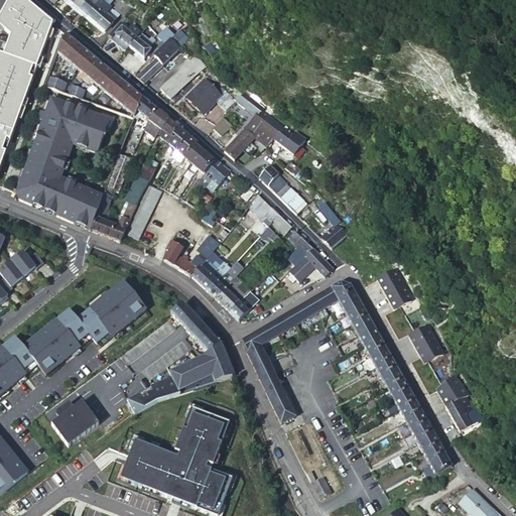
[(77,0),(74,4),(81,10),(89,0),(77,0)]
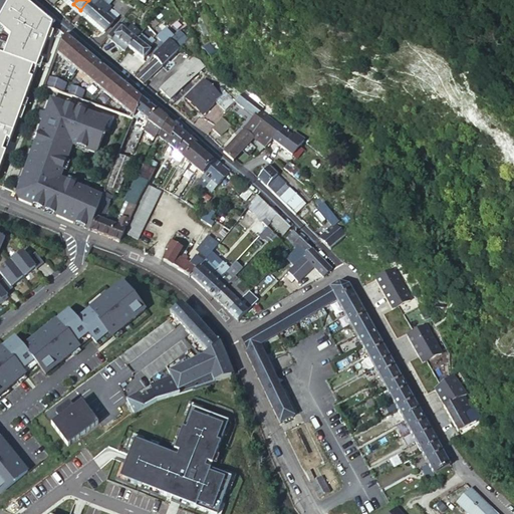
[(88,0),(80,10),(87,16),(99,0),(88,0)]
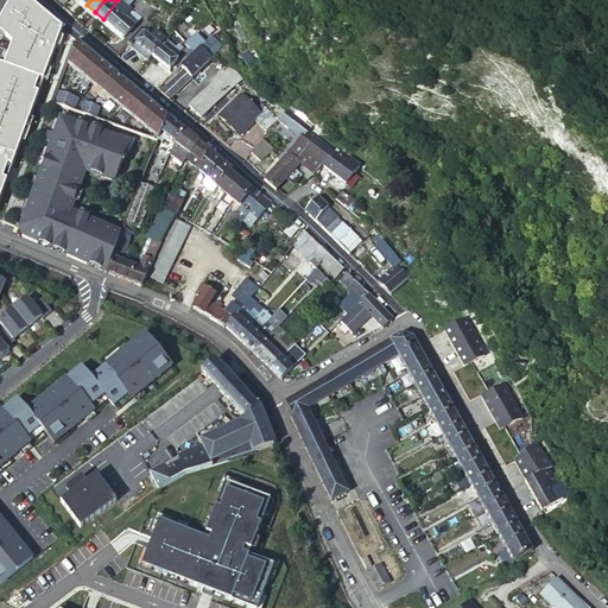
[(144,0),(118,0),(103,19),(125,38),(135,26),(124,17),(121,14),(128,7),(126,5),(128,5),(140,16),(143,12),(150,5),(144,0)]
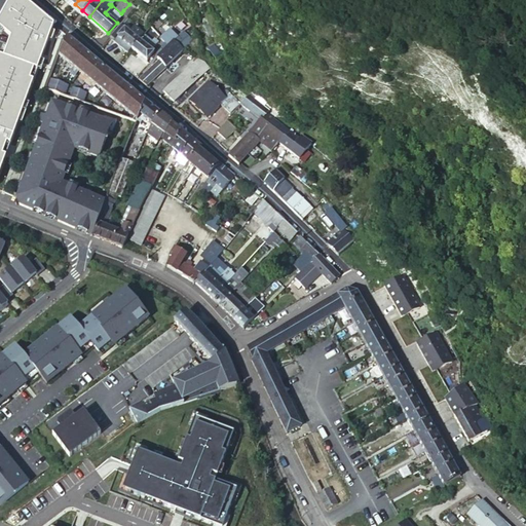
[(79,13),(82,10),(75,4),(72,8),(79,13)]
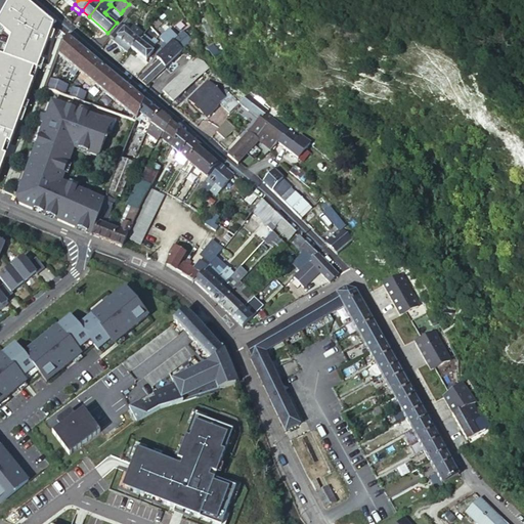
[(134,8),(129,4),(123,10),(125,11),(123,14),(126,17),(134,8)]
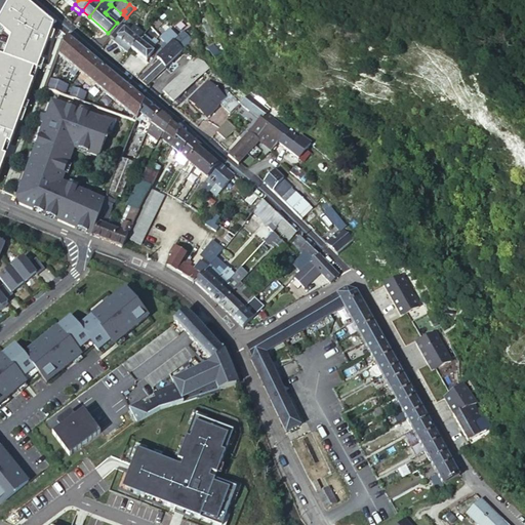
[(105,12),(107,14),(113,7),(111,6),(105,12)]
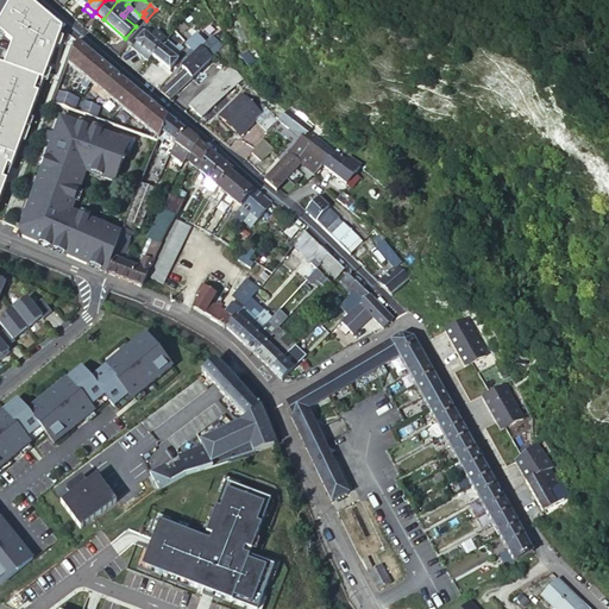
[(131,8),(124,17),(136,26),(142,18),(131,8)]
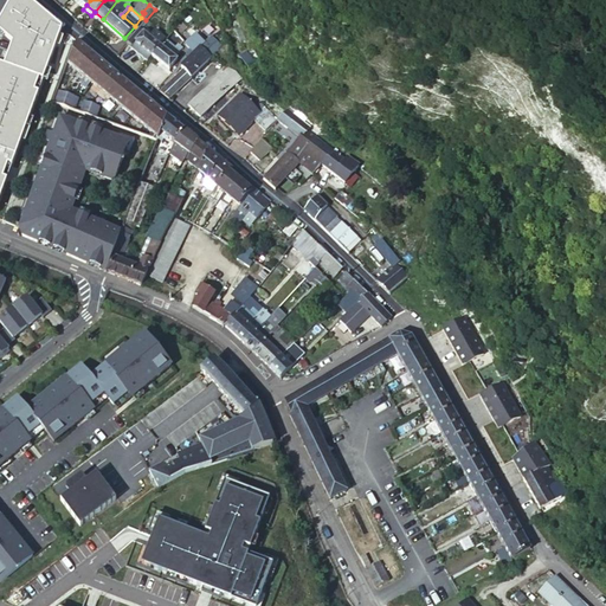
[(100,23),(103,19),(95,12),(91,15),(100,23)]
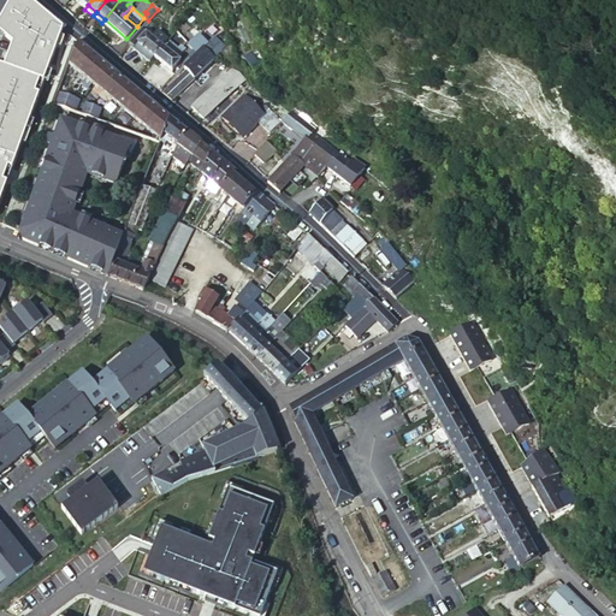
[(126,39),(105,19),(101,23),(124,42),(126,39)]
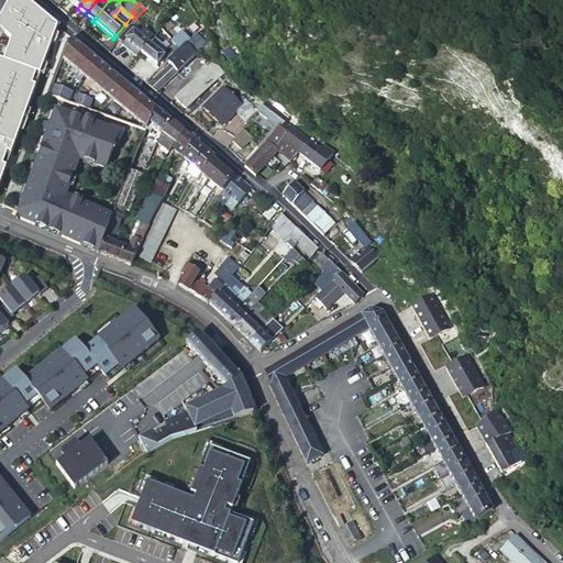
[(123,39),(125,41),(133,31),(139,36),(141,34),(130,25),(119,40),(121,42),(123,39)]
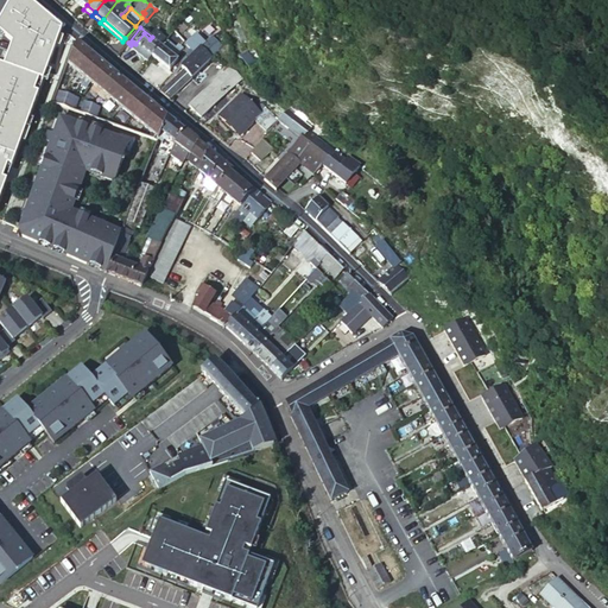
[(185,42),(173,31),(165,40),(171,45),(175,42),(181,46),(185,42)]
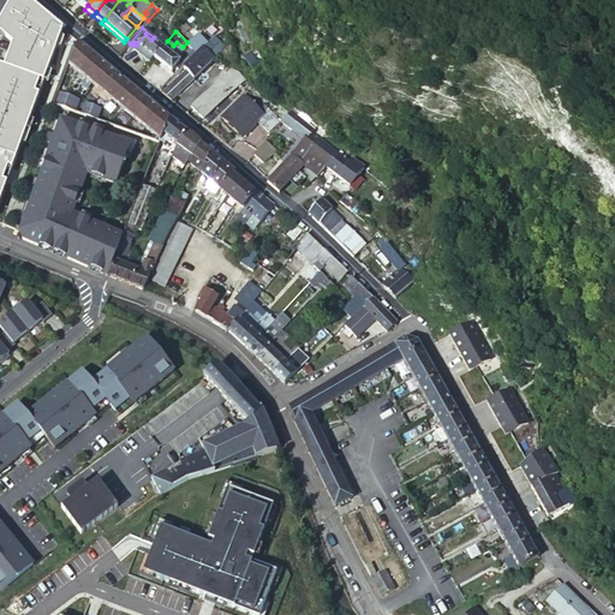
[(150,64),(154,58),(161,49),(167,41),(157,33),(154,37),(151,40),(145,34),(137,45),(135,42),(132,46),(130,43),(127,45),(150,64)]
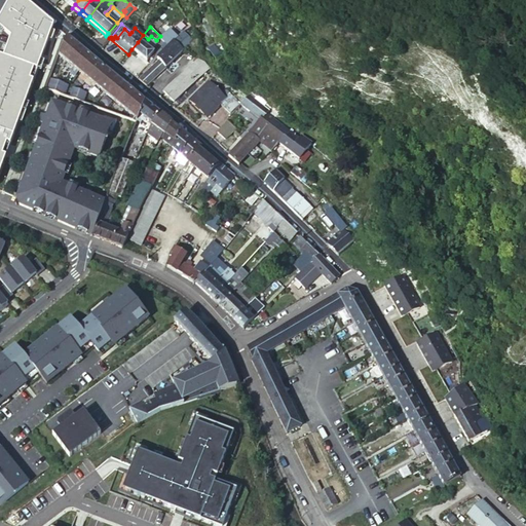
[(158,61),(164,68),(178,55),(182,49),(174,41),(179,37),(170,29),(160,39),(167,46),(156,59),(158,61)]
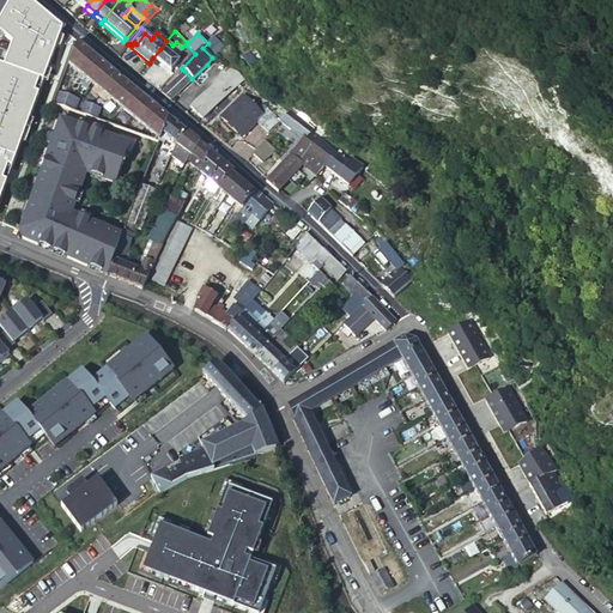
[(161,49),(153,58),(171,72),(180,61),(176,60),(186,50),(182,47),(177,50),(173,46),(167,41),(161,49)]
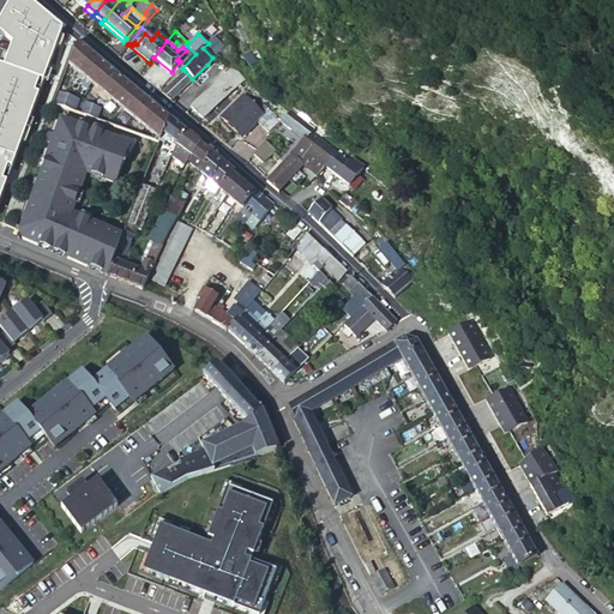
[(76,71),(90,53),(82,47),(77,42),(68,65),(76,71)]
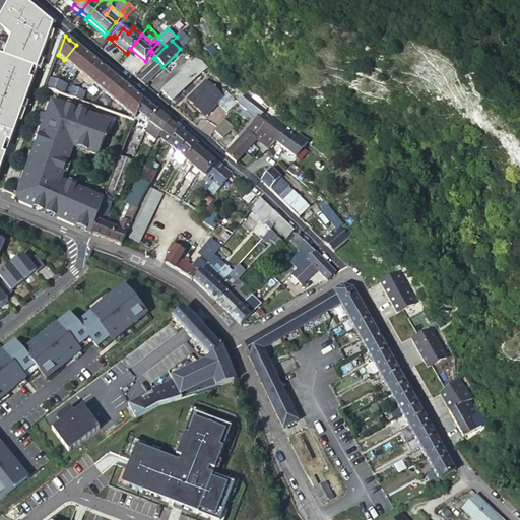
[(129,114),(135,119),(143,101),(139,98),(101,65),(76,45),(64,60),(129,114)]
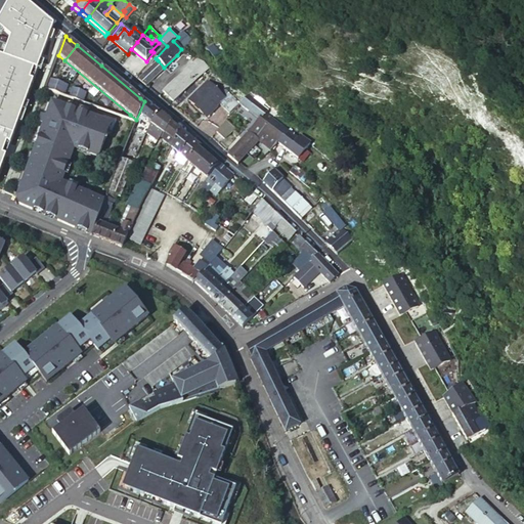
[(190,84),(208,68),(197,58),(163,92),(173,101),(190,84)]
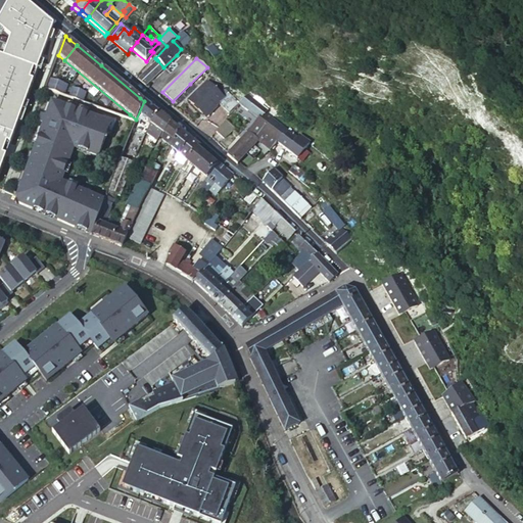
[(138,80),(145,85),(163,67),(157,60),(138,80)]
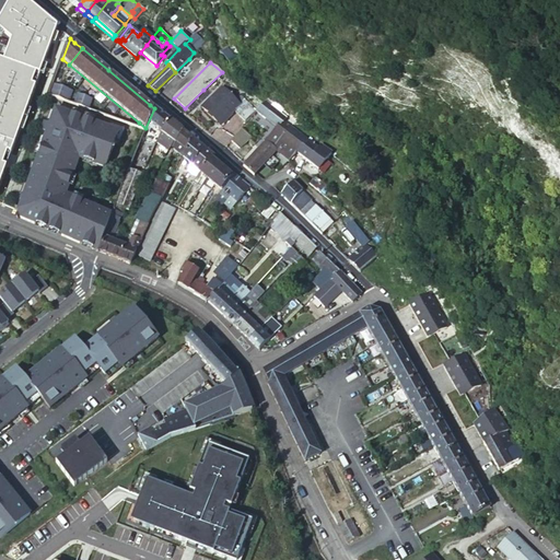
[(72,91),(53,84),(48,95),(69,102),(72,91)]
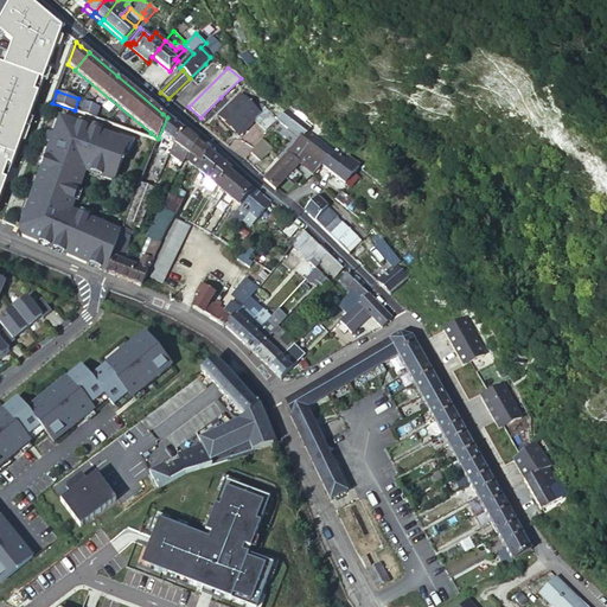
[(276,119),(263,107),(257,112),(240,95),(218,117),(237,134),(253,117),(266,131),(276,119)]
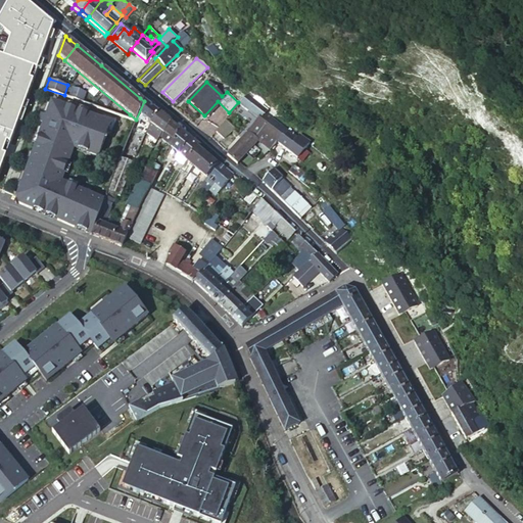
[(69,97),(83,102),(86,93),(73,88),(69,97)]
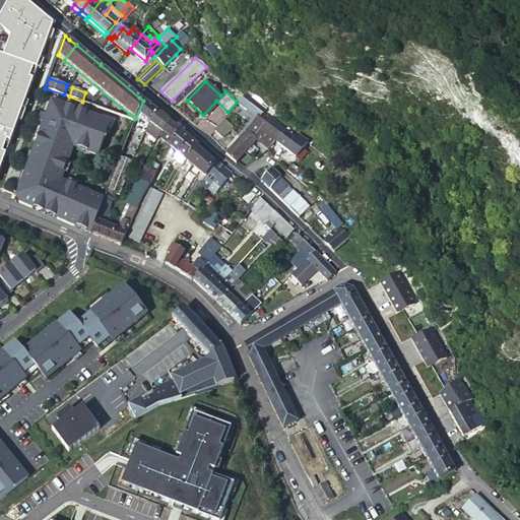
[(266,109),(246,92),(238,103),(257,119),(253,123),(260,129),(270,117),(264,112),(266,109)]
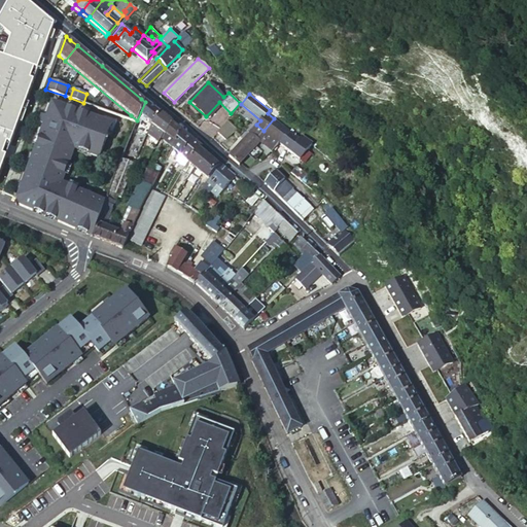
[(93,238),(106,202),(62,183),(74,148),(100,157),(112,124),(51,102),(46,117),(42,115),(39,123),(43,125),(16,199),(20,207),(93,238)]
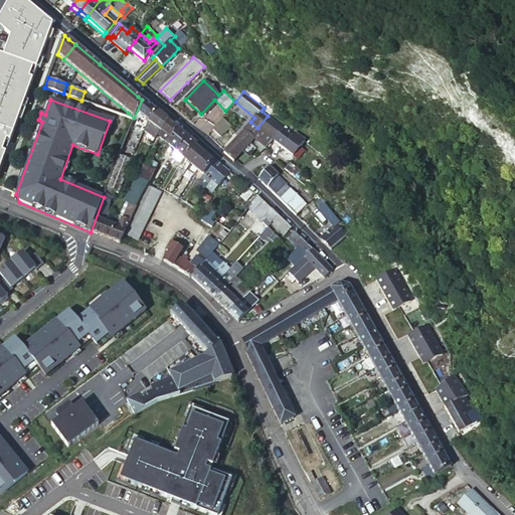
[(147,122),(156,111),(142,100),(134,118),(136,120),(140,115),(147,122)]
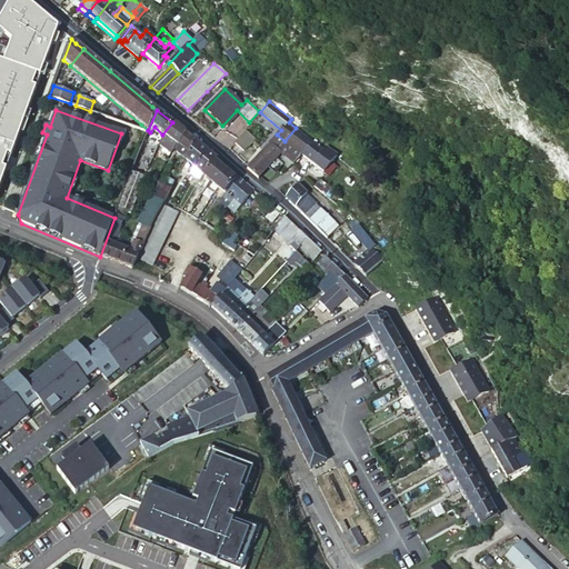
[(178,145),(186,133),(180,130),(172,122),(162,135),(170,140),(178,145)]
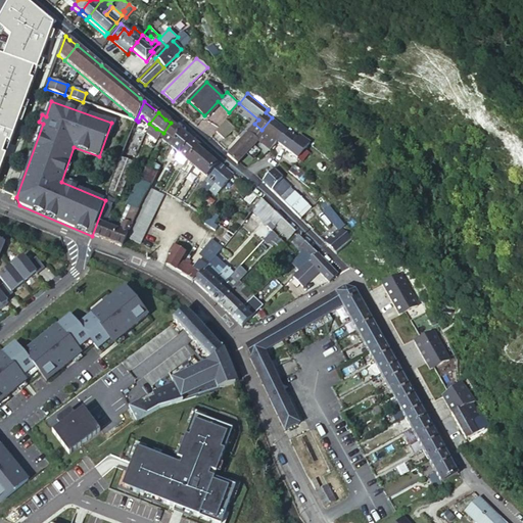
[(272,117),(262,130),(267,133),(277,141),(276,142),(287,150),(302,162),(308,153),(303,149),(310,142),(299,134),(296,138),(272,117)]
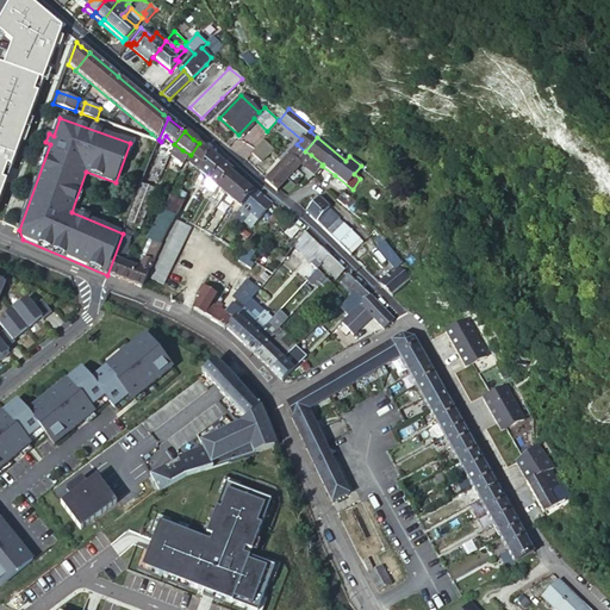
[(272,149),(261,141),(250,155),(260,162),(272,149)]
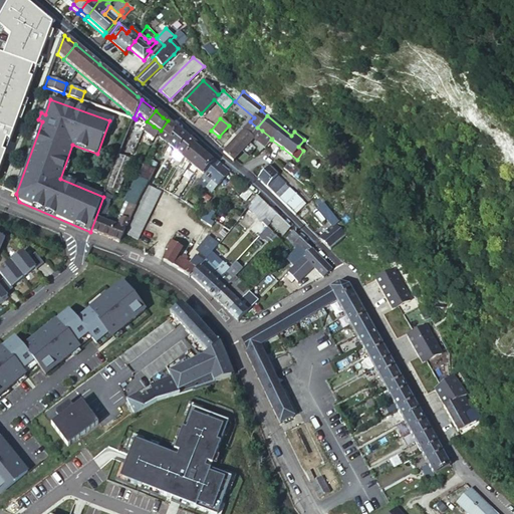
[(158,138),(167,145),(176,131),(177,129),(168,120),(161,131),(158,138)]
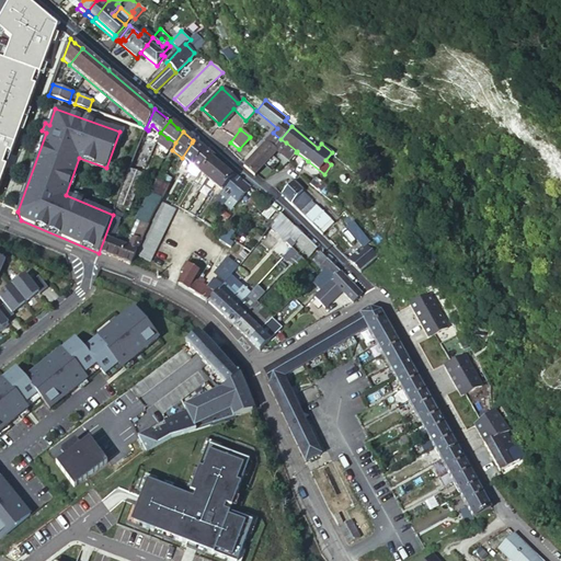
[(168,138),(160,133),(158,138),(172,150),(175,142),(168,138)]
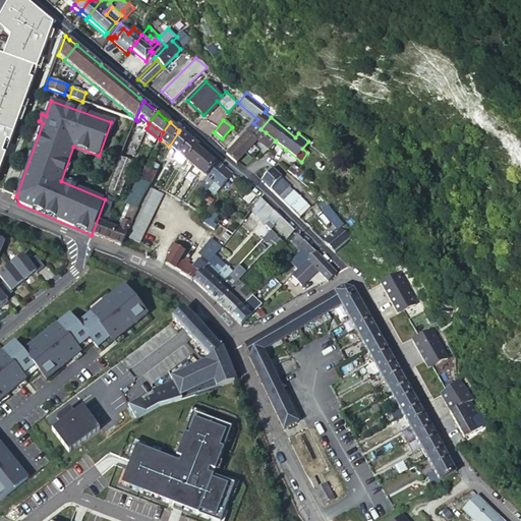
[(253,123),(246,132),(256,140),(257,141),(266,132),(261,129),(253,123)]
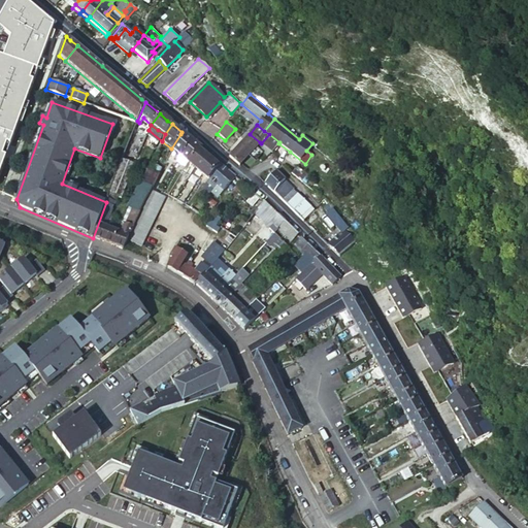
[(180,134),(171,149),(179,156),(192,139),(182,132),(180,134)]
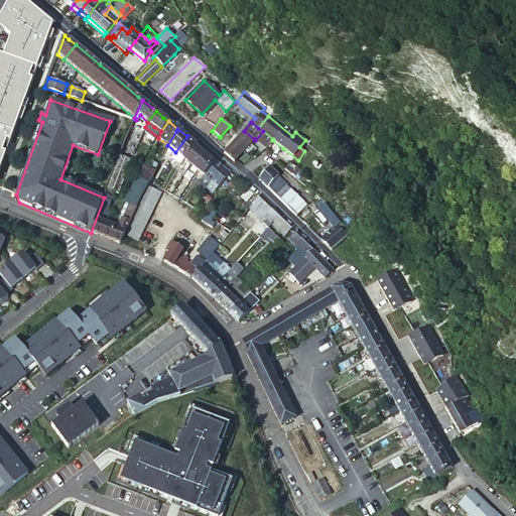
[(244,131),(226,151),(224,153),(234,162),(237,160),(254,139),(244,131)]
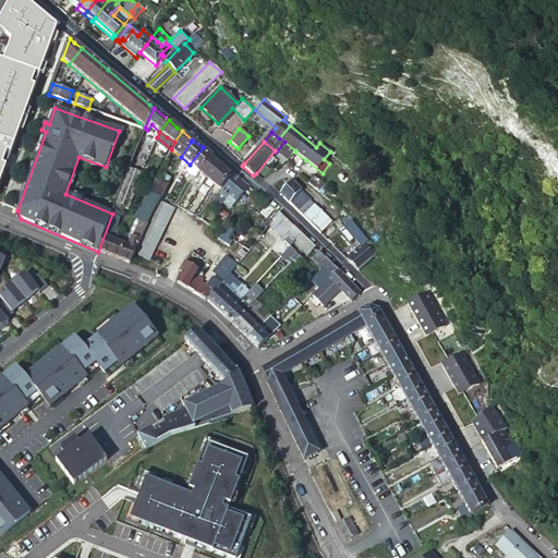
[(295,150),(284,142),(276,152),(288,161),(294,152),(295,150)]
